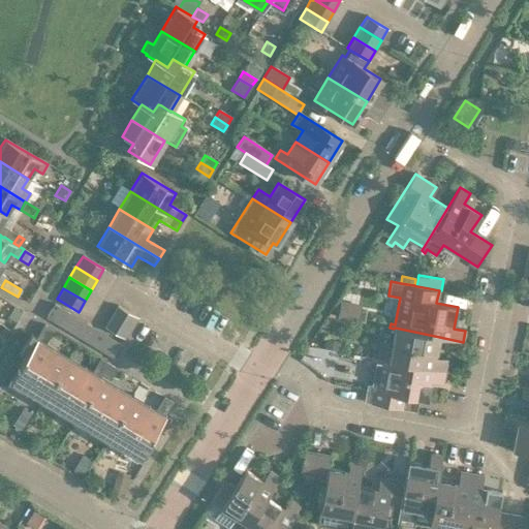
[(360,321),(363,306),(342,302),(339,317),(360,321)]
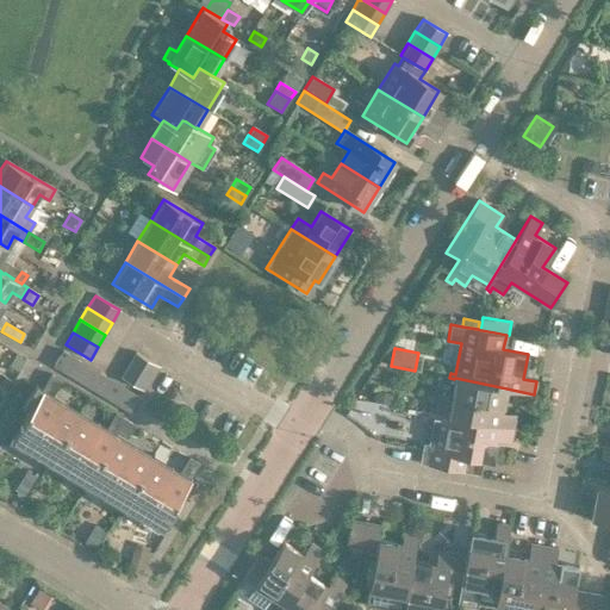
[(62,350),(53,366),(64,373),(74,358),(62,350)]
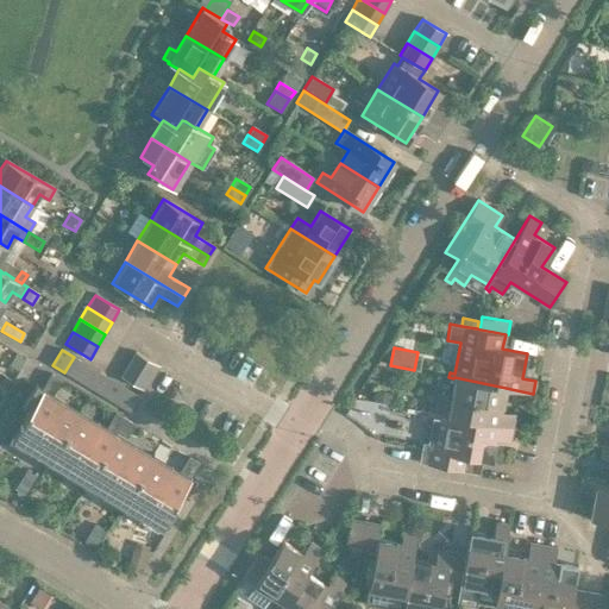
[(127,364),(152,380),(159,366),(135,352),(127,364)]
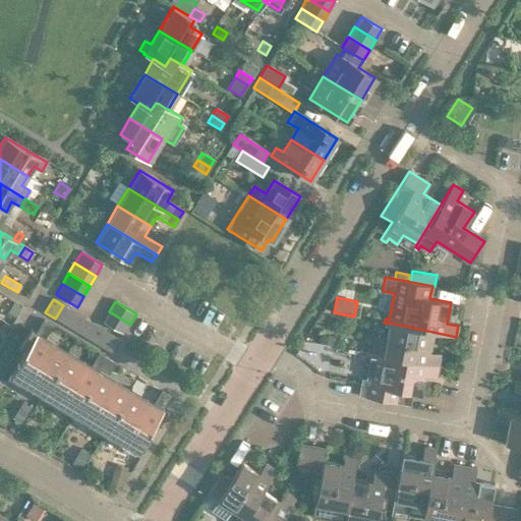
[(21,307),(13,302),(7,312),(15,317),(21,307)]
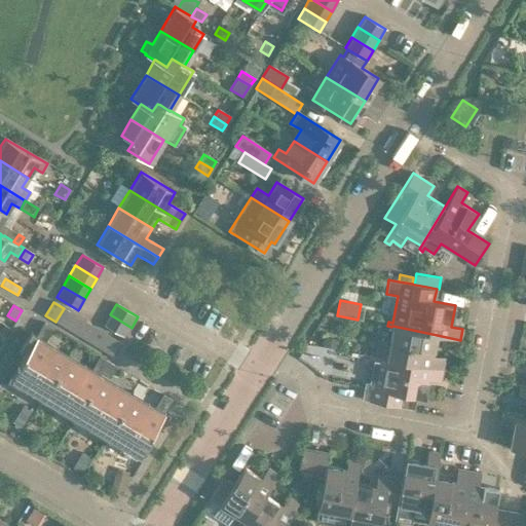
[(64,308),(55,322),(63,326),(71,312),(64,308)]
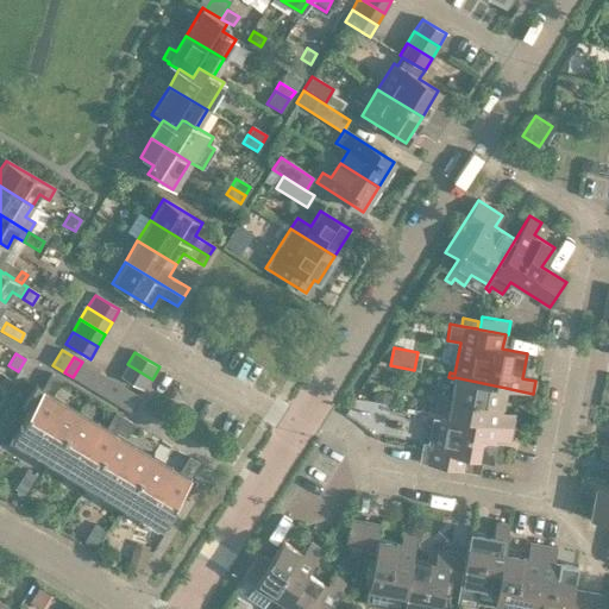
[(80,382),(89,366),(82,362),(73,377),(80,382)]
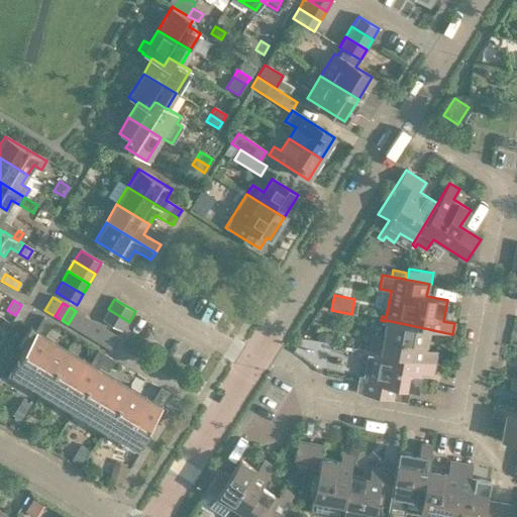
[(129,322),(108,309),(102,320),(122,332),(129,322)]
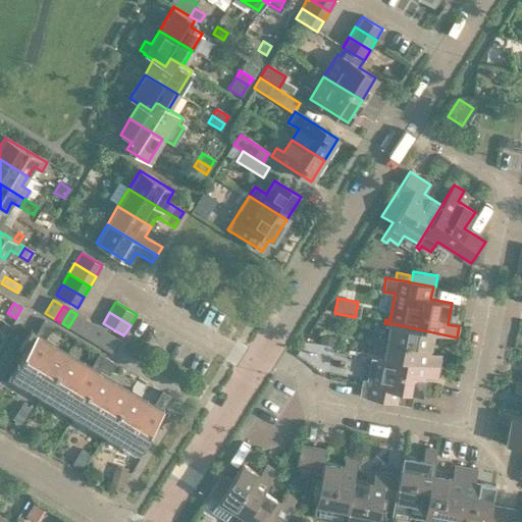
[(76,314),(68,327),(76,332),(85,319),(76,314)]
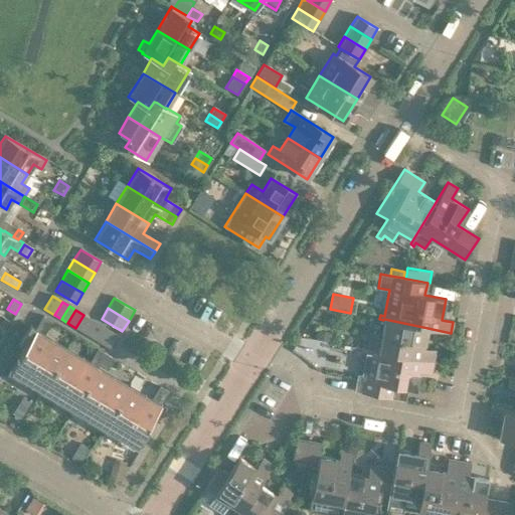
[(83,315),(75,328),(84,334),(93,320),(83,315)]
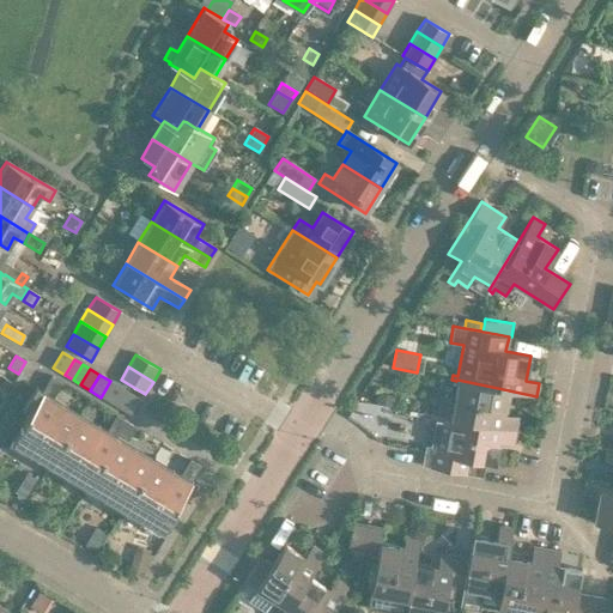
[(13,441),(25,448),(163,529),(177,504),(184,508),(198,484),(192,480),(200,467),(189,460),(181,474),(126,442),(135,428),(116,416),(108,431),(53,398),(61,383),(52,377),(42,392),(36,388),(22,411),(28,414),(13,441)]
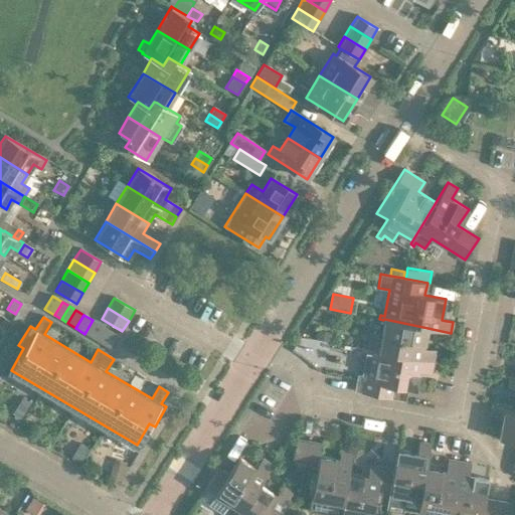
[(363,348),(435,362),(437,351),(423,348),(427,328),(384,319),(383,320),(381,335),(369,333),(367,344),(364,344),(363,348)]
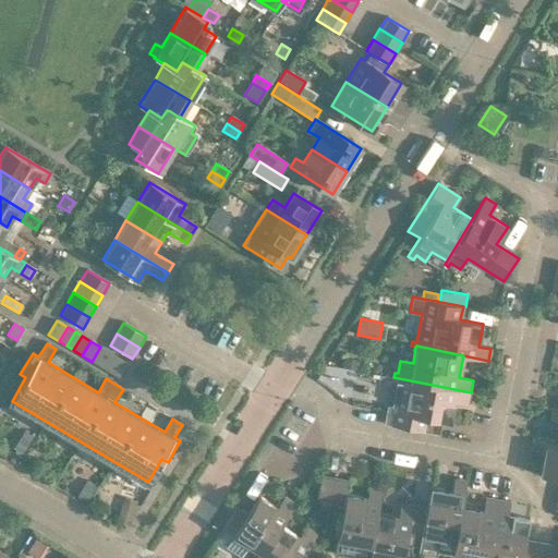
[(100,347),(92,362),(101,367),(110,352),(100,347)]
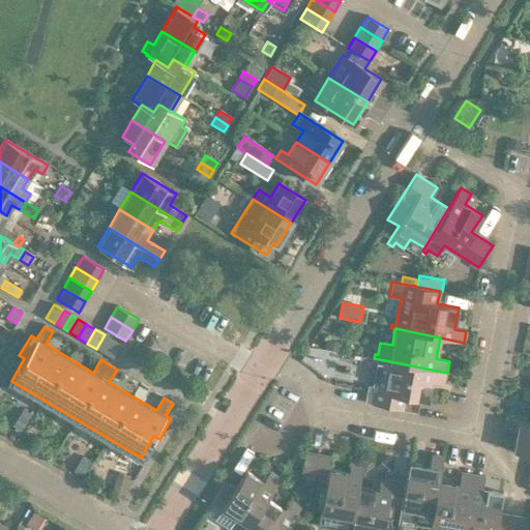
[(105,334),(96,349),(106,354),(114,341),(105,334)]
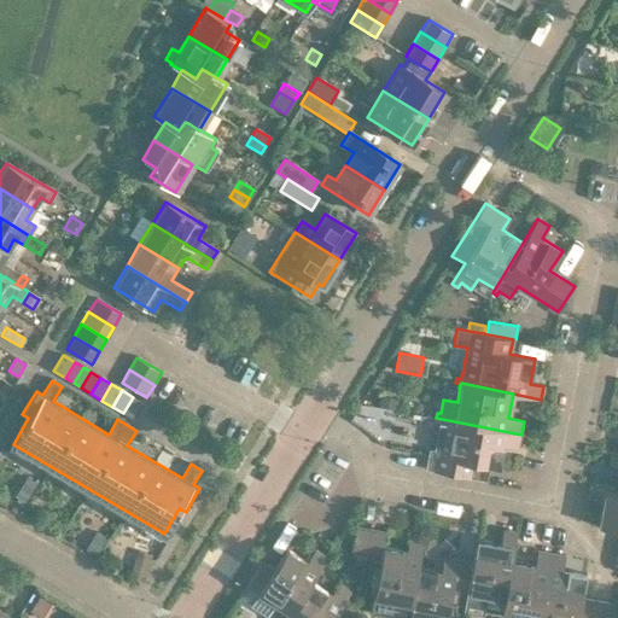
[(133,397),(123,413),(134,419),(144,403),(133,397)]
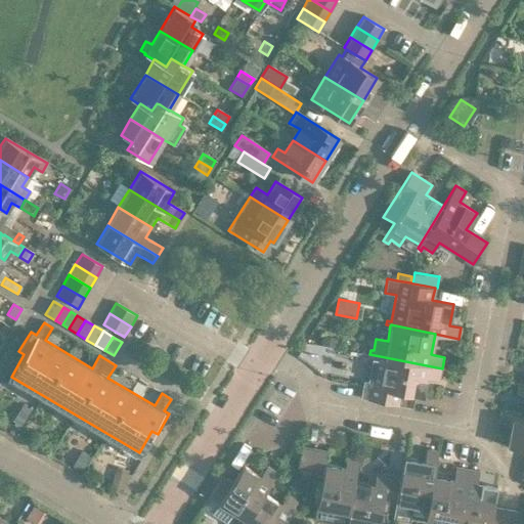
[(323,337),(321,346),(335,348),(336,339),(323,337)]
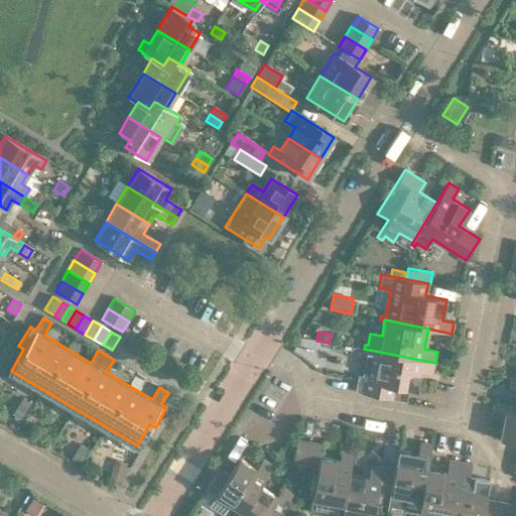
[(357,380),(354,392),(406,402),(408,390),(416,391),(420,372),(433,374),(435,363),(364,349),(363,352),(366,353),(362,376),(358,375),(357,380)]
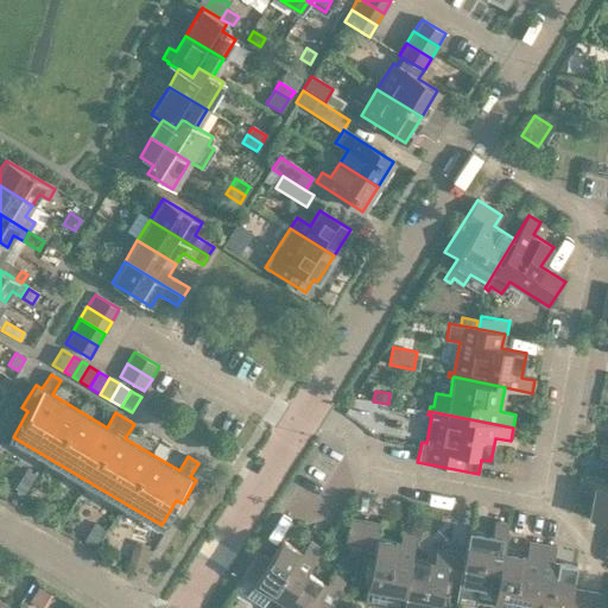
[(36,476),(25,470),(14,489),(24,495),(36,476)]
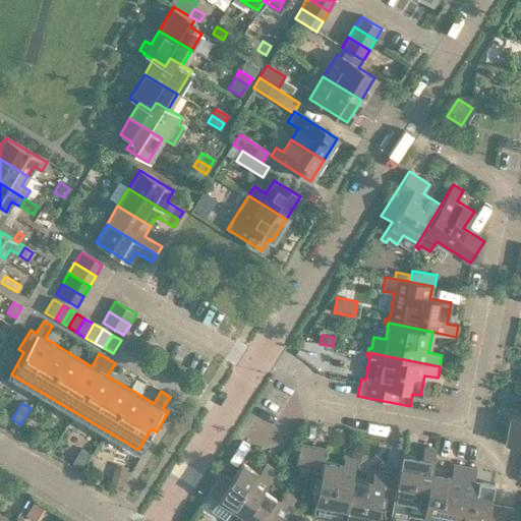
[(520,411),(500,408),(497,420),(508,422),(504,443),(520,446),(520,461),(518,476),(520,477),(520,411)]
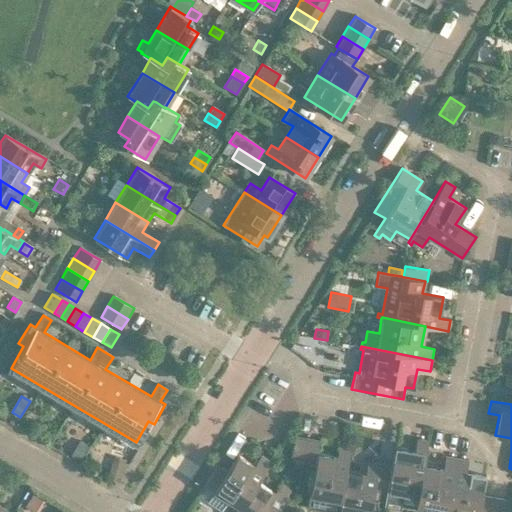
[(303,462),(308,439),(295,436),(291,460),(303,462)]
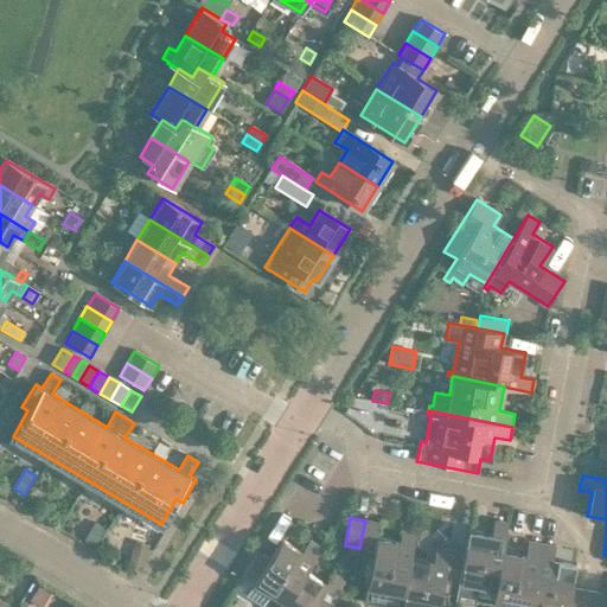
[(365,521),(359,548),(374,551),(366,589),(364,604),(381,606),(400,606),(409,558),(411,558),(416,530),(402,528),(400,541),(376,536),(378,523),(365,521)]
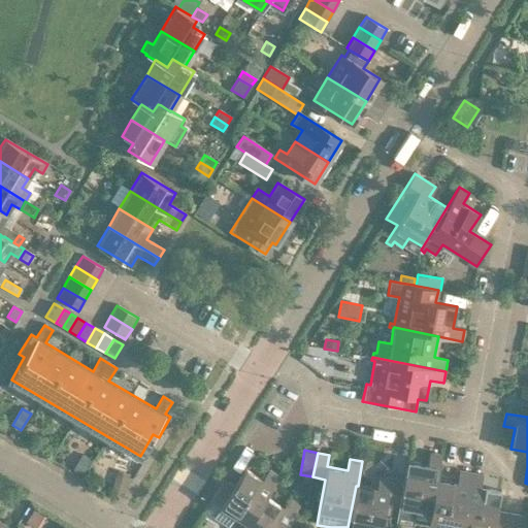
[(399,505),(397,519),(414,522),(413,525),(424,527),(429,527),(430,524),(429,524),(437,479),(442,455),(430,453),(428,467),(407,463),(403,482),(405,483),(400,506),(399,505)]
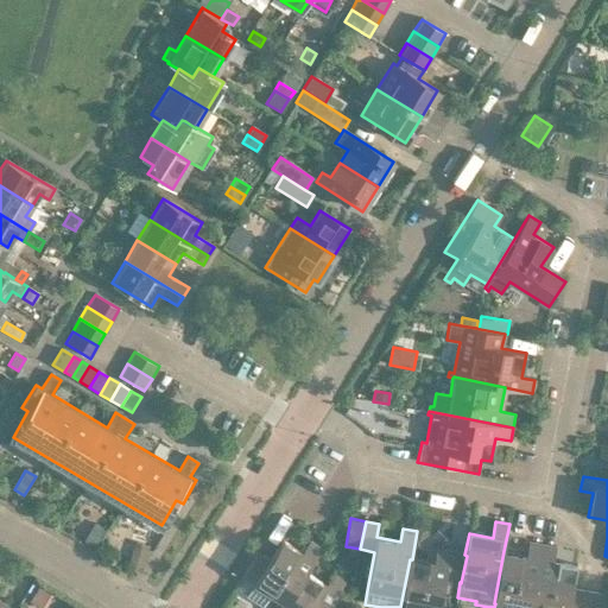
[(103,531),(94,525),(84,540),(95,546),(103,531)]
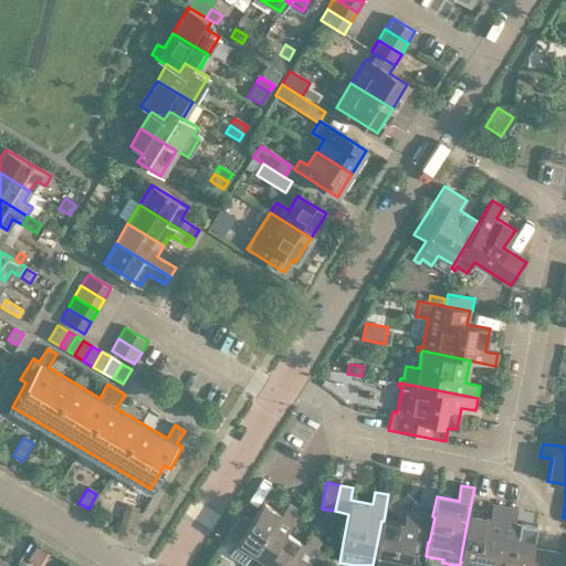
[(240,513),(226,536),(237,543),(230,554),(245,564),(248,565),(263,565),(285,532),(286,532),(301,510),(287,502),(281,513),(262,502),(251,520),(240,513)]
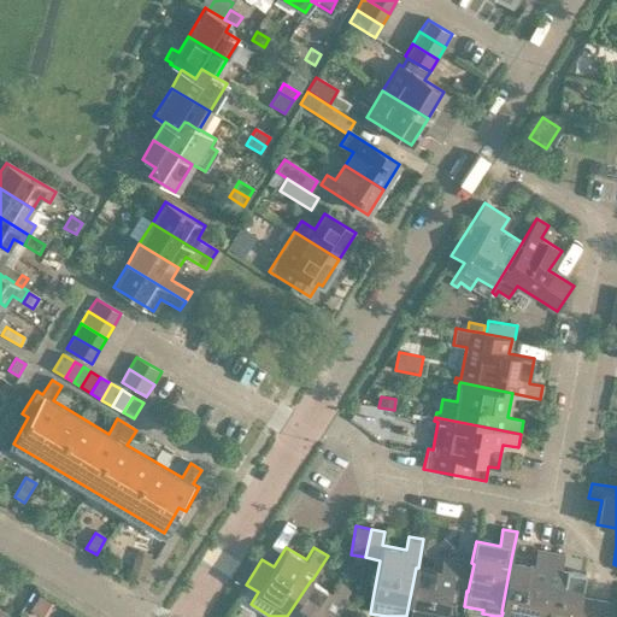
[(539,616),(551,553),(536,551),(534,564),(511,559),(501,612),(503,612),(522,616),(521,616),(539,616)]
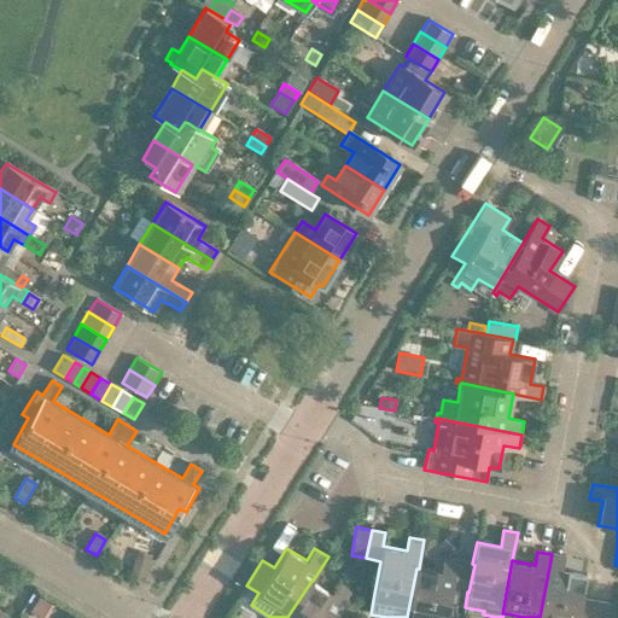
[(552,554),(540,617),(608,617),(612,604),(583,599),(588,575),(563,570),(565,557),(552,554)]
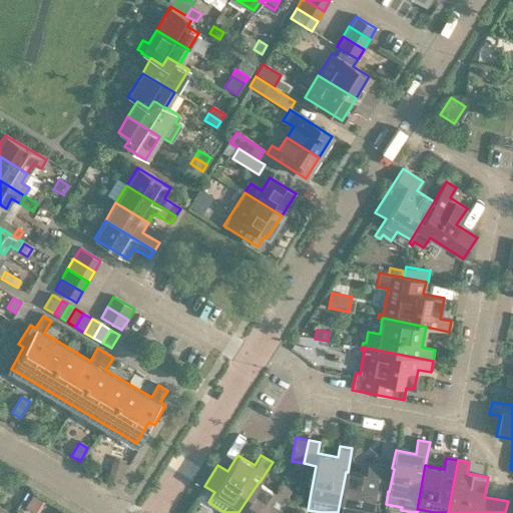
[(107,477),(117,480),(126,466),(112,462),(107,477)]
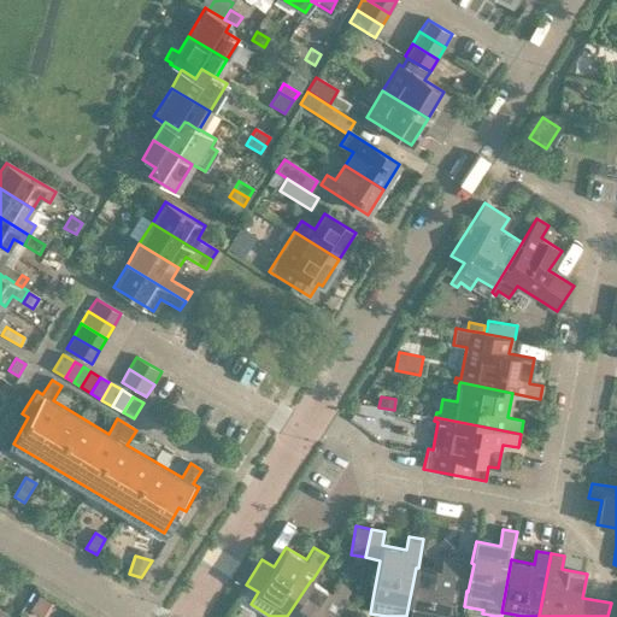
[(416,568),(406,616),(454,616),(454,606),(464,606),(466,591),(468,592),(474,564),(471,563),(444,558),(440,571),(418,568),(416,568)]
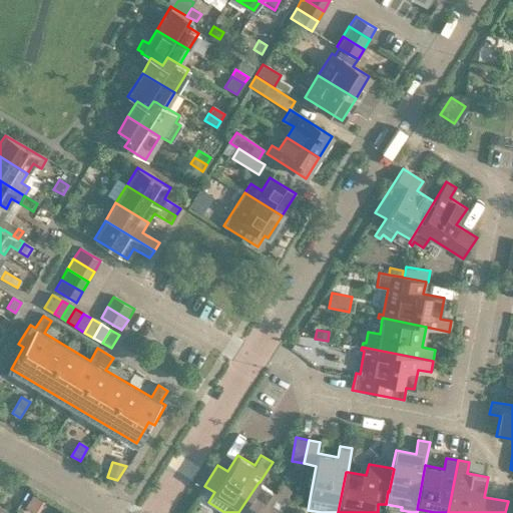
[(277,512),(293,489),(282,483),(276,492),(260,482),(259,482),(238,512),(277,512)]
